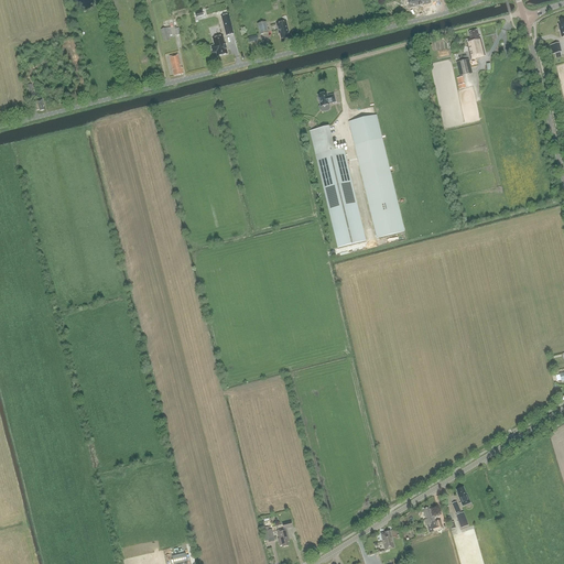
[(229,15),(221,17),(226,36),(234,34),(229,15)]
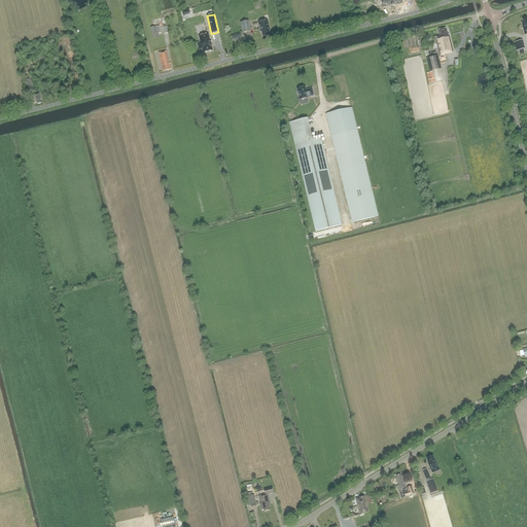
[(241,22),(243,33),(251,31),(249,21),(241,22)]
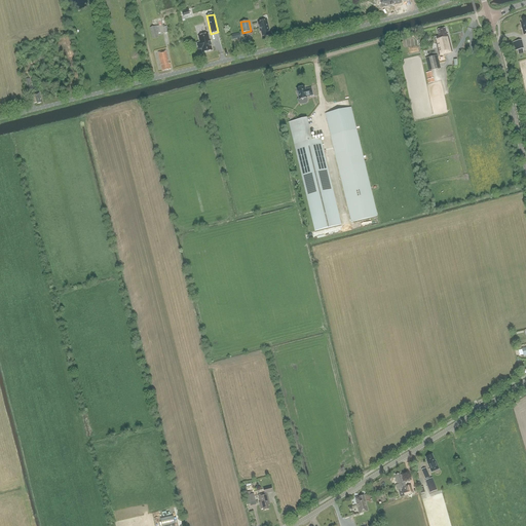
[(258,23),(260,32),(261,32),(262,37),(269,35),(268,31),(269,31),(267,21),(258,23)]
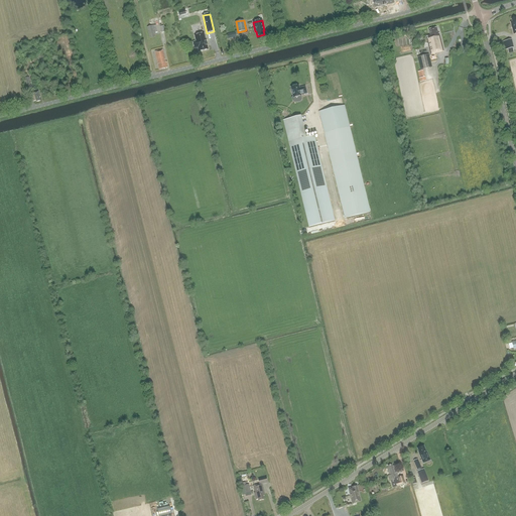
[(430,54),(443,51),(439,33),(437,33),(436,28),(428,30),(430,36),(427,36),(428,38),(426,39),(430,54)]
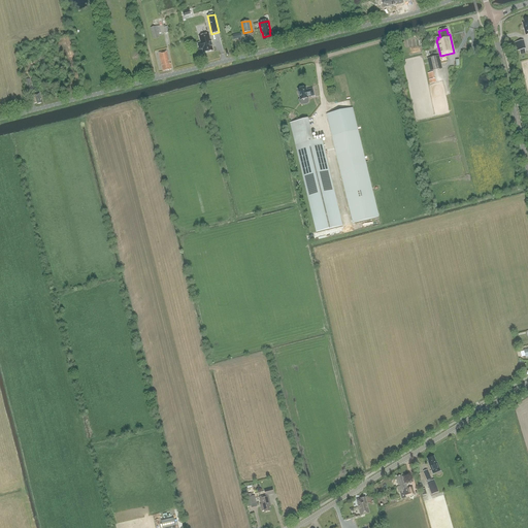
[(212,51),(208,34),(199,37),(201,42),(198,43),(199,50),(202,48),(203,53),(212,51)]
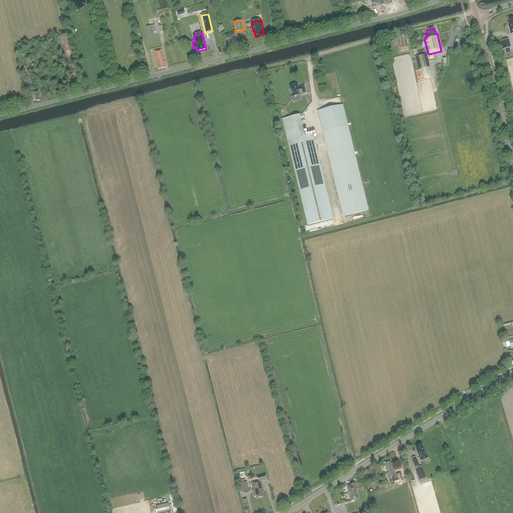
[(158,69),(167,66),(166,61),(165,62),(162,49),(154,51),(157,64),(158,69)]
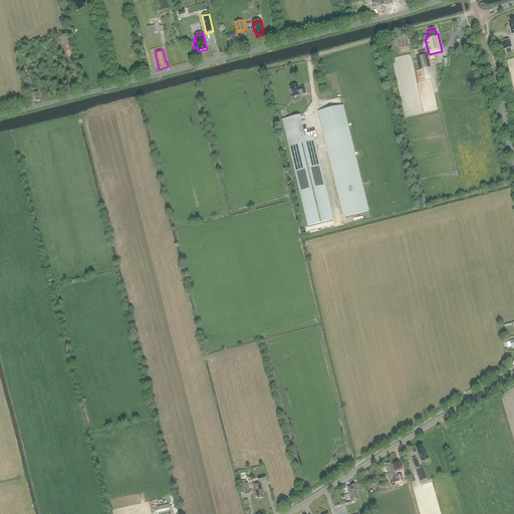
[(416,57),(419,69),(431,67),(428,54),(416,57)]
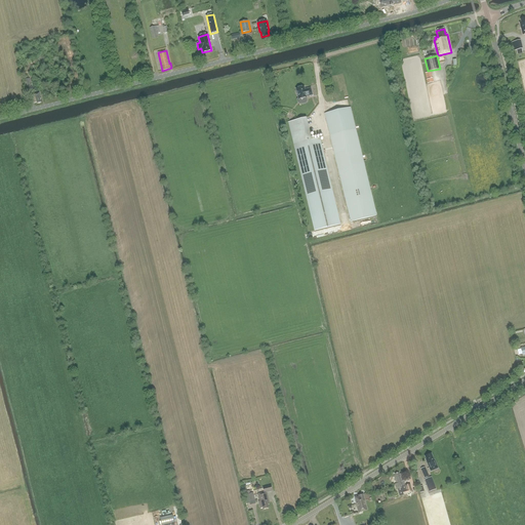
[(340,85),(332,87),(335,98),(342,96),(340,85)]
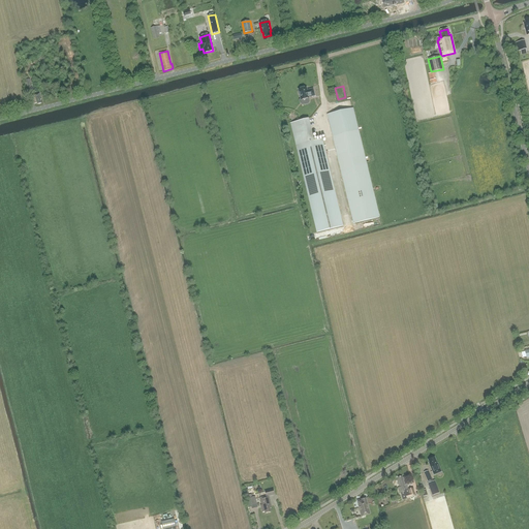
[(299,89),(299,91),(298,92),(298,93),(299,94),(299,95),(300,95),(301,99),(299,100),(300,103),(302,105),(305,105),(308,104),(310,102),(309,98),(309,97),(314,96),(313,89),(307,90),(306,87),(299,89)]
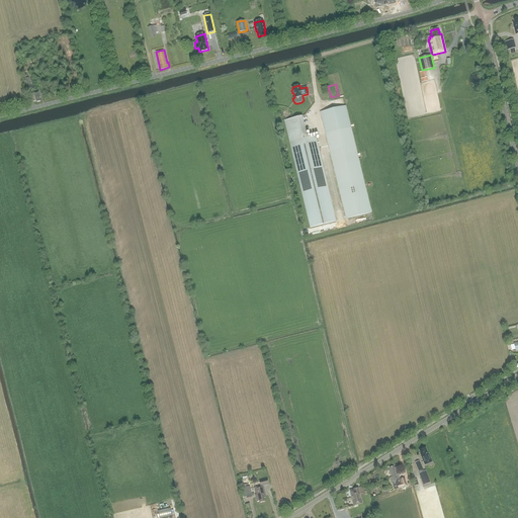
[(39,98),(40,97),(38,91),(31,93),(34,102),(36,101),(36,102),(40,101),(39,98)]
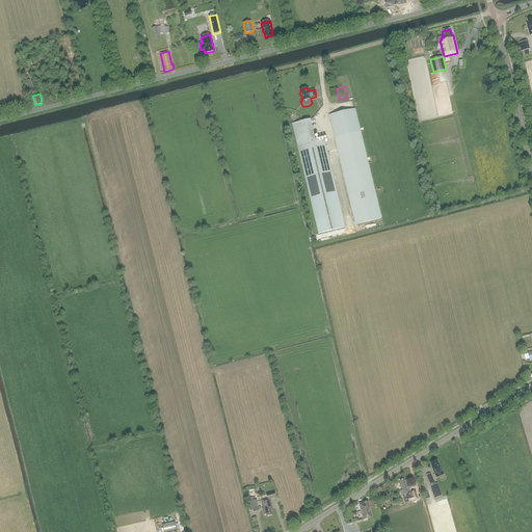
[(328,115),(334,137),(355,225),(381,218),(355,109),(328,115)]
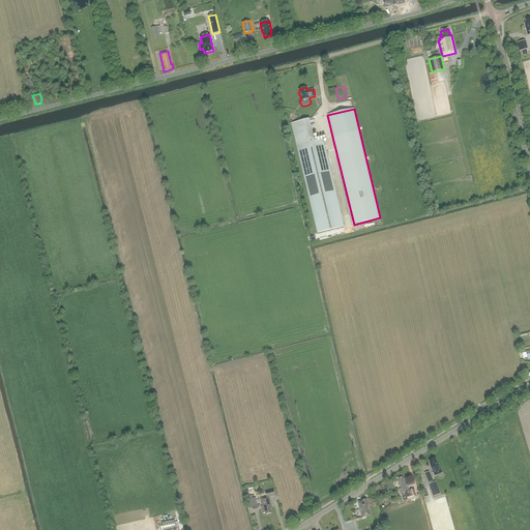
[(305,120),(291,123),(292,129),(306,125),(305,120)]
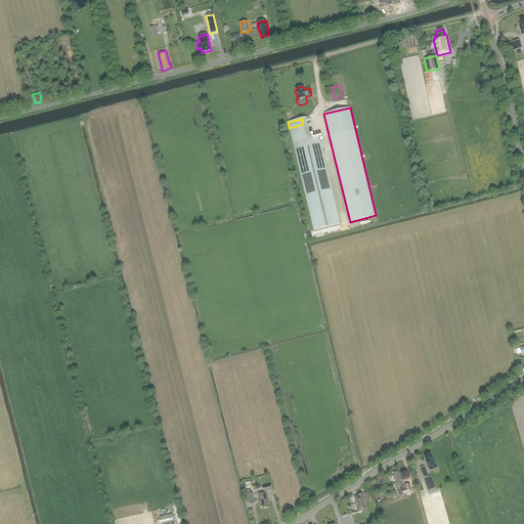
[(340,224),(319,137),(293,144),(313,230),(340,224)]
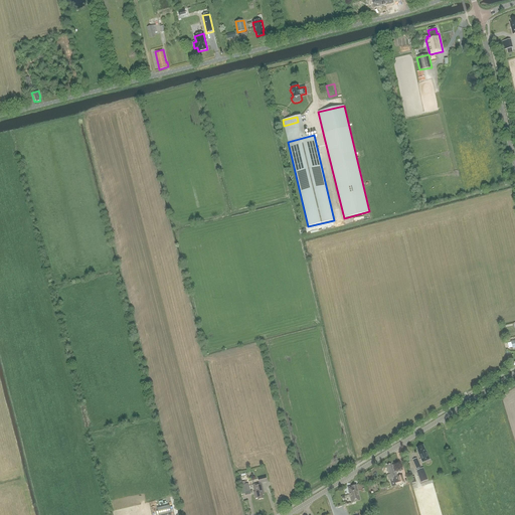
[(422,463),(430,460),(426,452),(425,452),(422,446),(417,448),(418,451),(417,451),(422,463)]
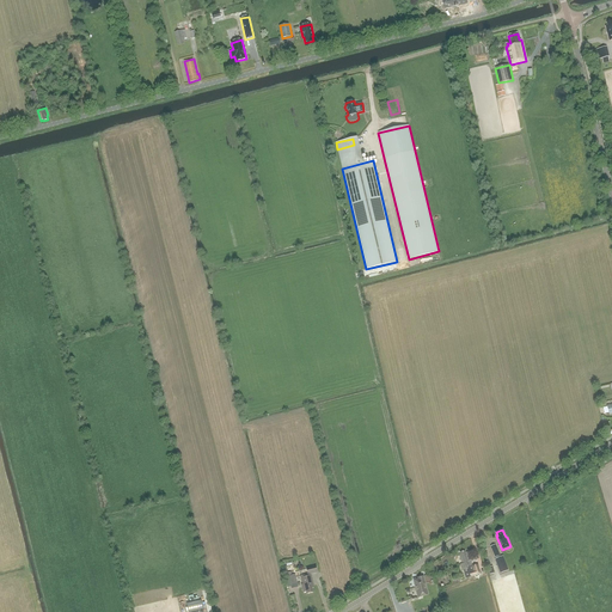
[(472,567),(472,565),(469,552),(465,554),(465,551),(460,552),(461,555),(459,556),(463,564),(460,564),(463,571),(464,570),(466,579),(471,577),(481,574),(478,564),(472,567)]
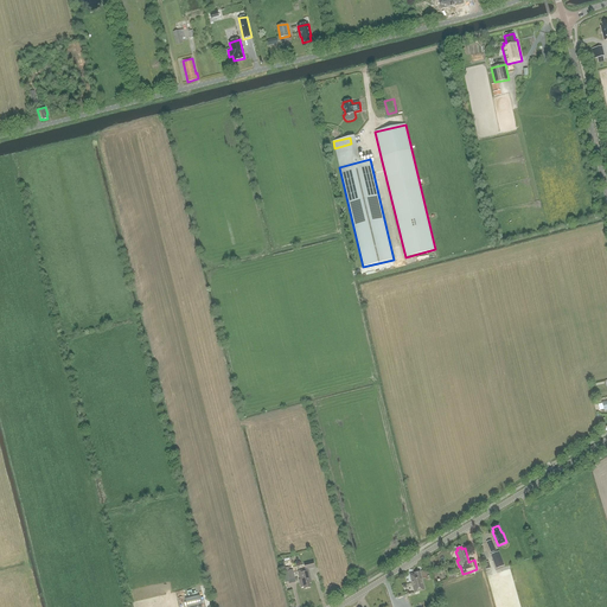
[(503,567),(498,553),(491,555),(497,569),(503,567)]
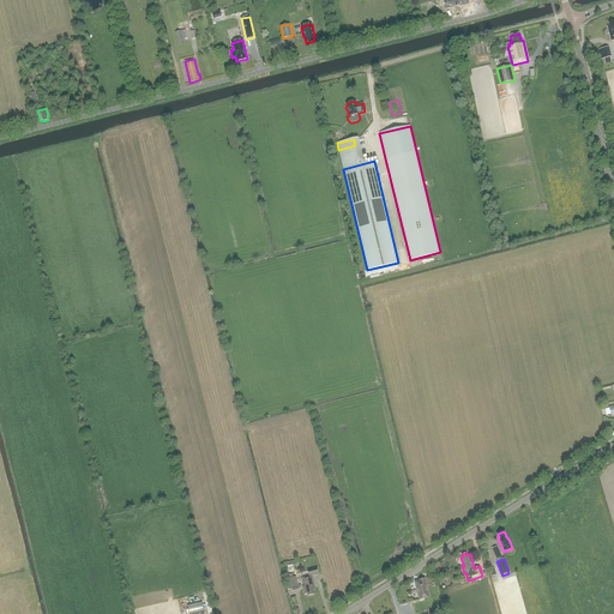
[(314,587),(312,576),(318,575),(317,567),(307,570),(308,576),(301,578),(304,587),(302,587),(305,595),(307,594),(308,595),(314,594),(313,588),(314,587)]
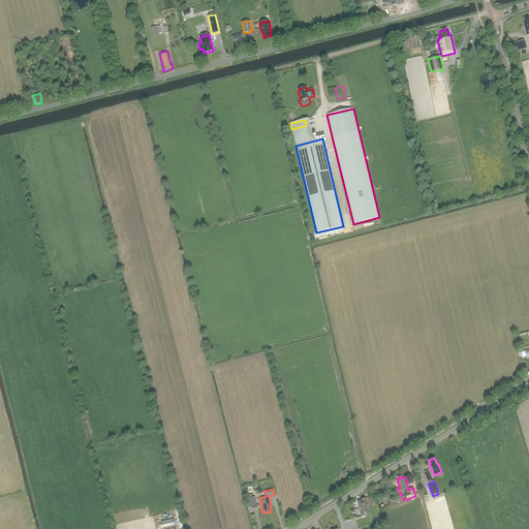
[(362,500),(359,501),(362,516),(370,514),(366,499),(362,500)]
